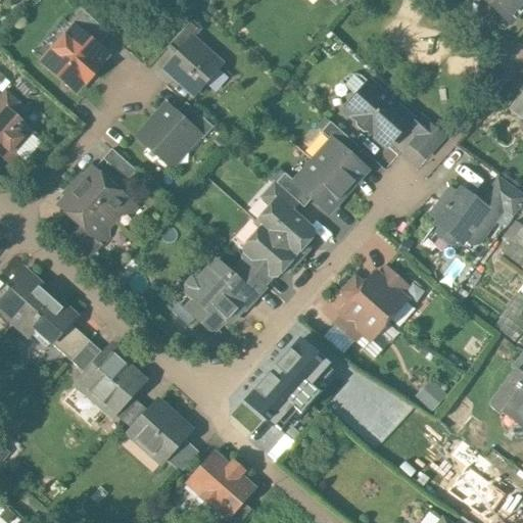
[(522,0),(482,0),(510,25),(522,8),(522,0)]
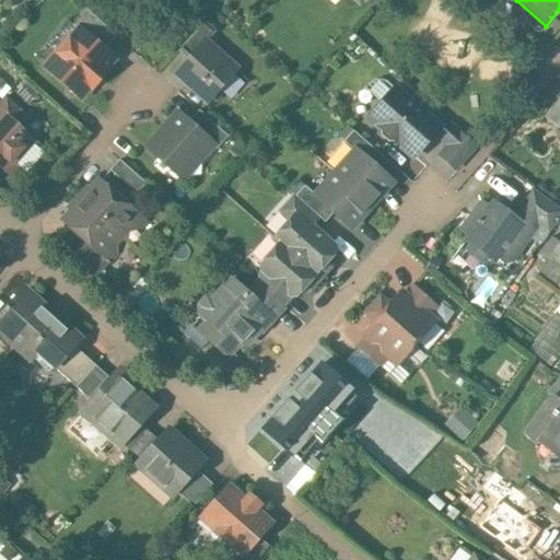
[(116,37),(86,11),(73,26),(80,32),(81,32),(104,51),(116,37)]
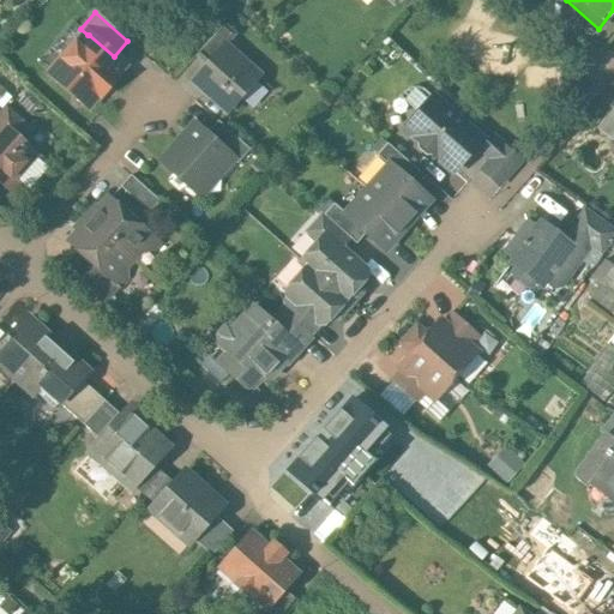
[(236,35),(224,24),(196,56),(206,66),(223,47),(224,48),(236,35)]
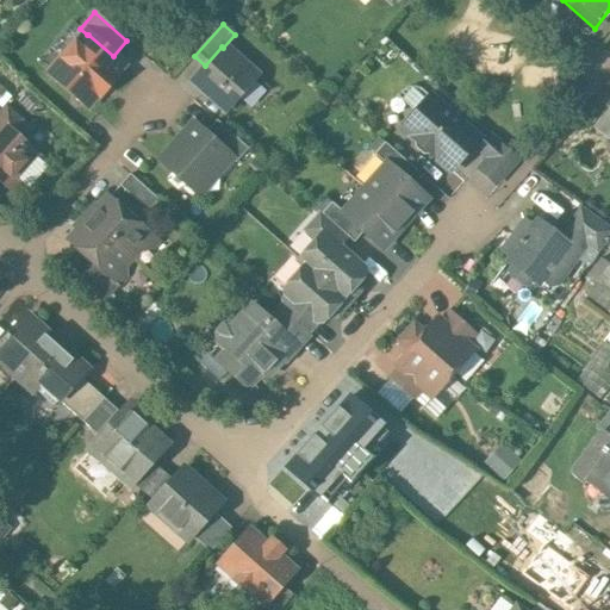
[(113,56),(88,35),(87,35),(79,45),(76,44),(50,73),(87,106),(99,93),(100,95),(114,80),(112,79),(124,66),(113,56)]
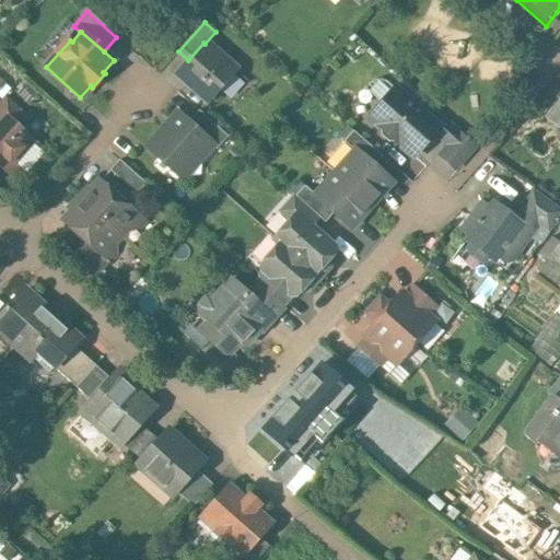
[(205,44),(203,43),(188,60),(176,73),(209,102),(235,71),(205,44)]
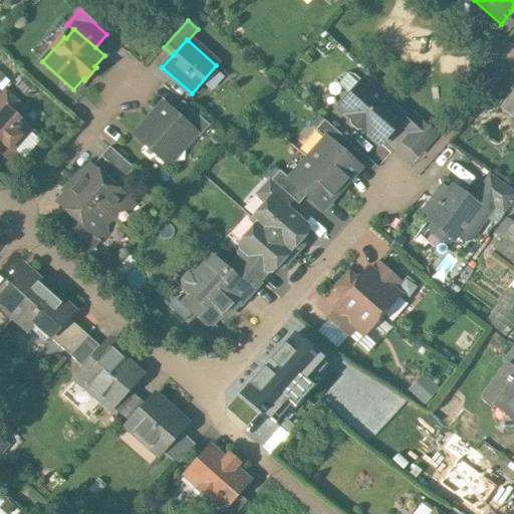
[(403,117),(363,83),(340,109),(349,117),(349,125),(356,131),(363,131),(379,145),(403,117)]
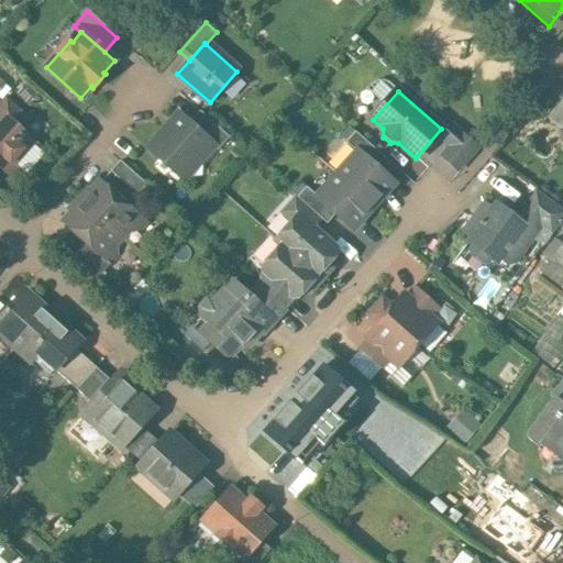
[(22,114),(4,98),(0,102),(0,122),(4,118),(13,124),(22,114)]
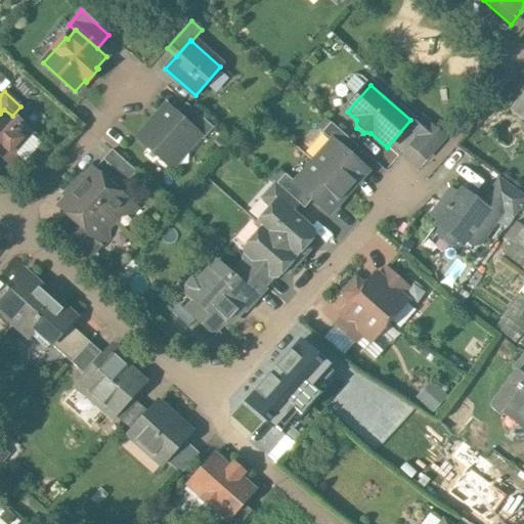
[(523,94),(513,110),(523,117),(523,94)]
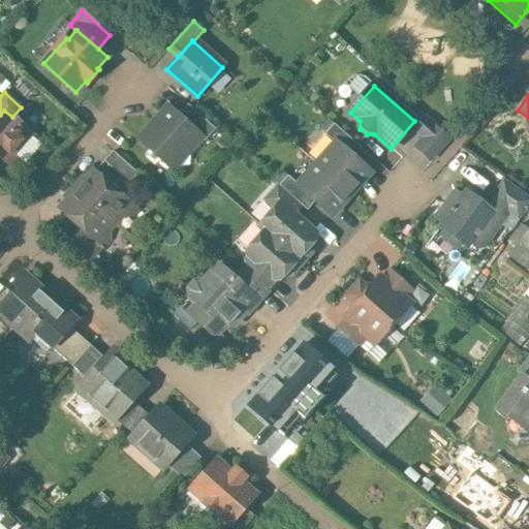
[(216,129),(188,104),(178,116),(200,137),(205,142),(216,129)]
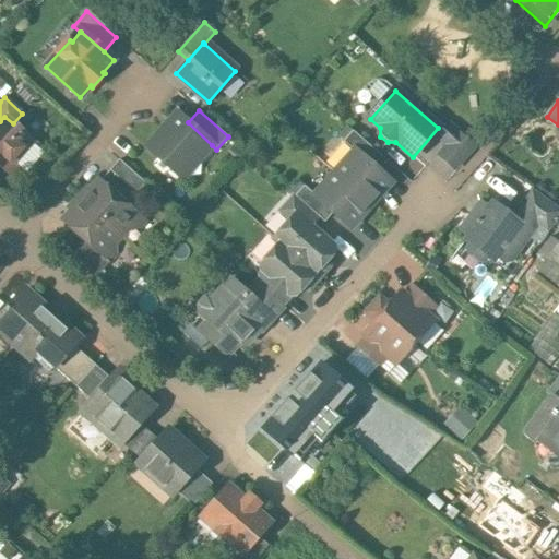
[(188,122),(177,114),(146,146),(177,175),(195,154),(200,158),(212,145),(188,122)]
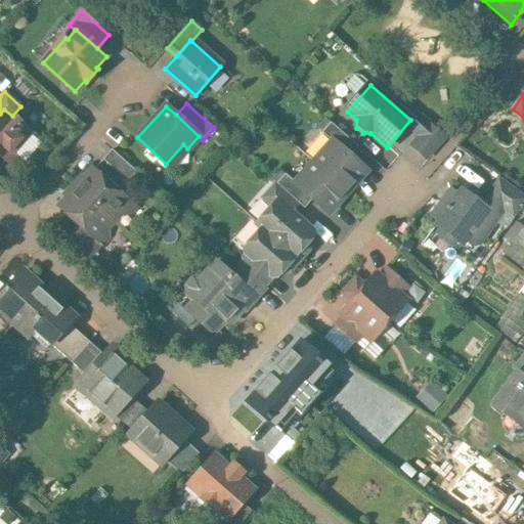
[(12,116),(4,110),(0,114),(0,155),(7,162),(32,134),(31,133),(30,127),(24,122),(18,122),(12,116)]
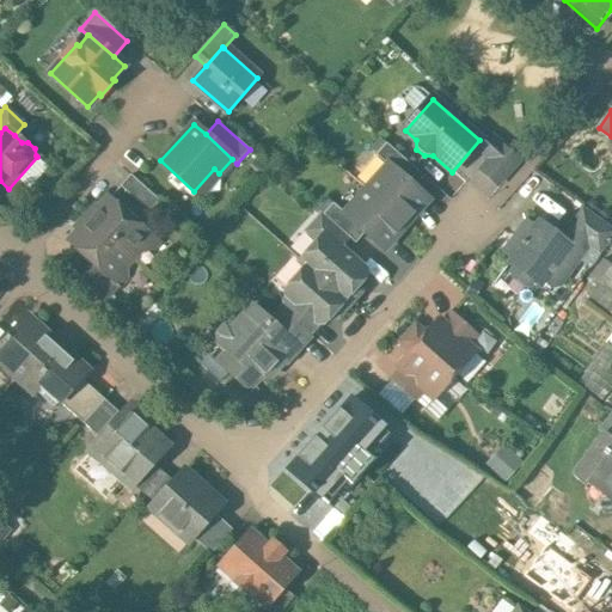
[(519,160),(491,135),(478,150),(489,159),(481,170),(497,185),(519,160)]
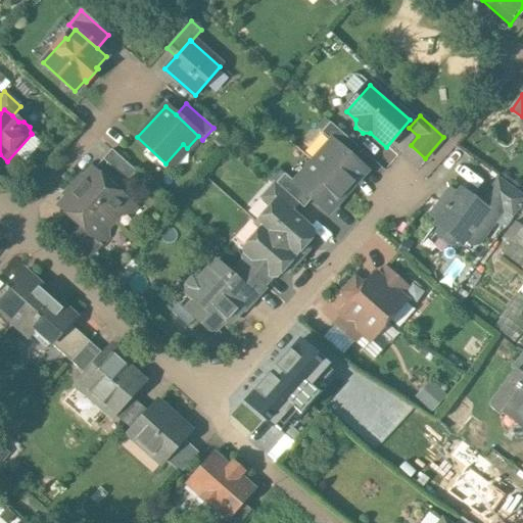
[(358,147),(330,123),(321,133),(332,142),(333,142),(349,156),(358,147)]
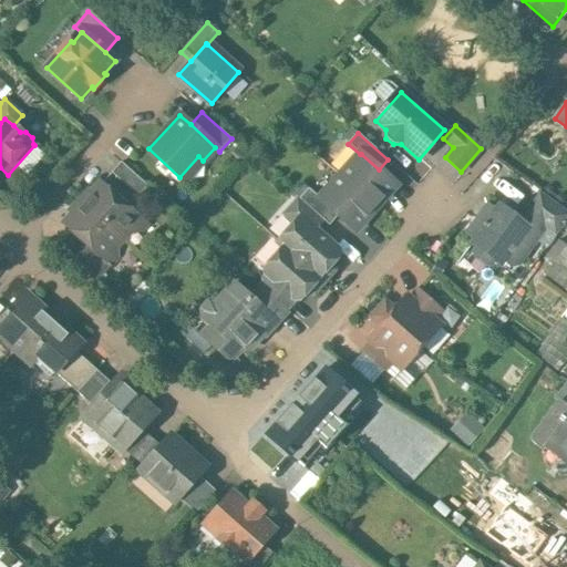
[(379,169),(361,154),(360,154),(340,176),(374,207),(395,184),(379,169)]
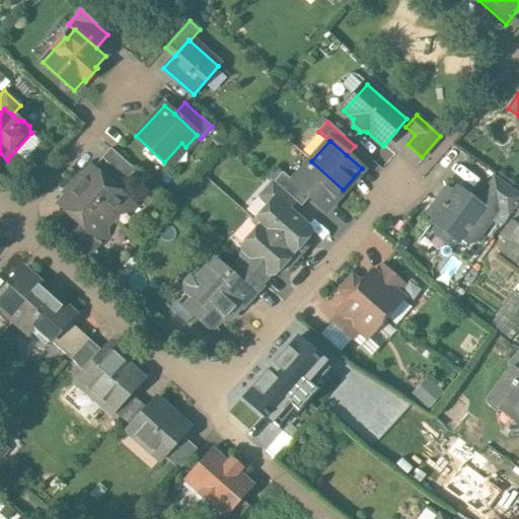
[(135,170),(110,148),(101,158),(126,180),(135,170)]
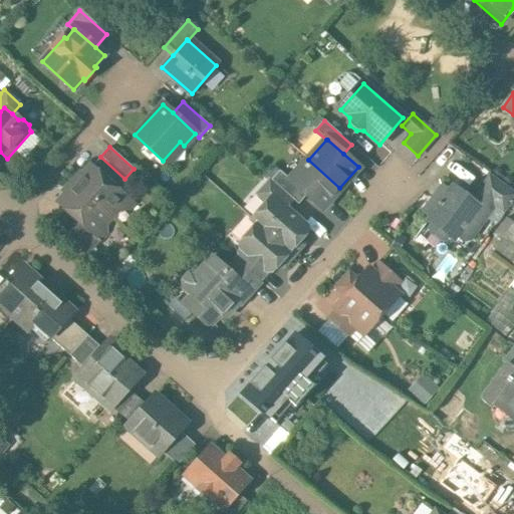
[(339,188),(308,160),(290,181),(289,181),(306,196),(321,209),(339,188)]
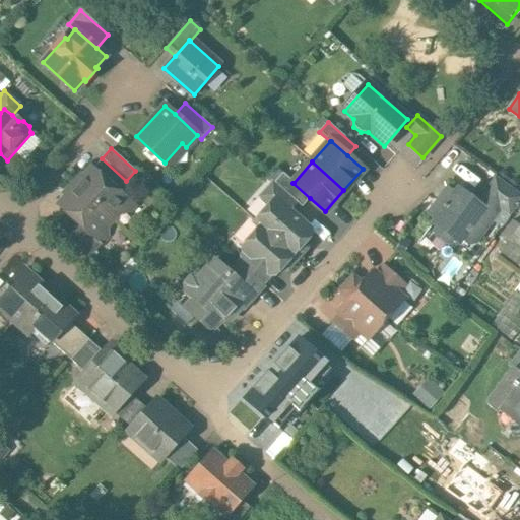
[(136,206),(93,169),(85,178),(85,182),(78,190),(113,220),(120,213),(128,212),(130,212),(136,206)]
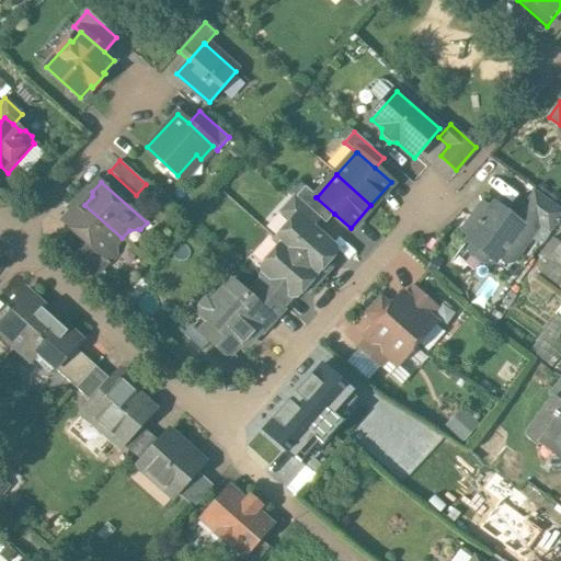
[(317,197),(306,186),(296,197),(319,218),(325,224),(334,214),(316,197),(317,197)]
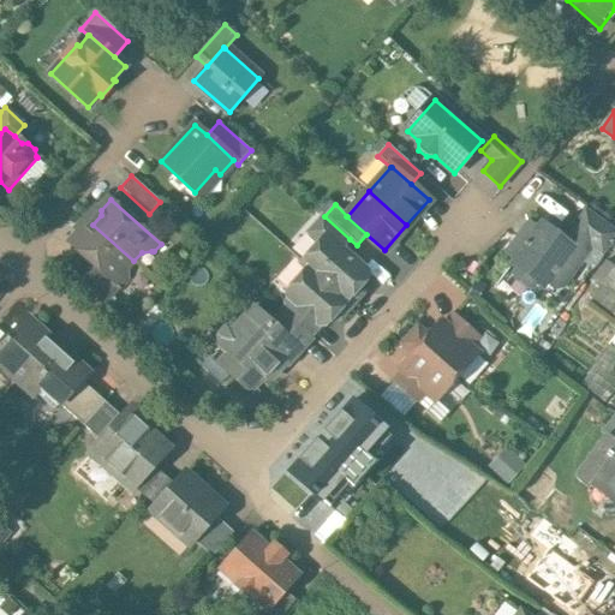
[(614,230),(585,208),(562,239),(541,224),(537,230),(531,224),(508,255),(514,260),(511,264),(517,269),(514,274),(514,280),(527,290),(532,288),(536,284),(543,288),(550,278),(562,287),(591,249),(603,257),(614,239),(614,230)]
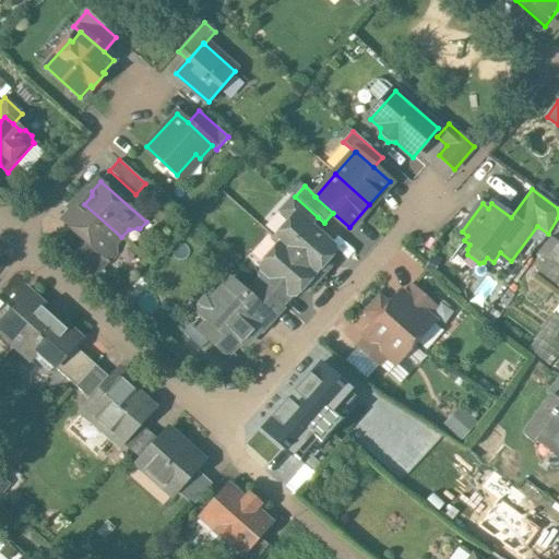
[(318,217),(295,197),(282,212),(290,221),(296,215),(309,227),(318,217)]
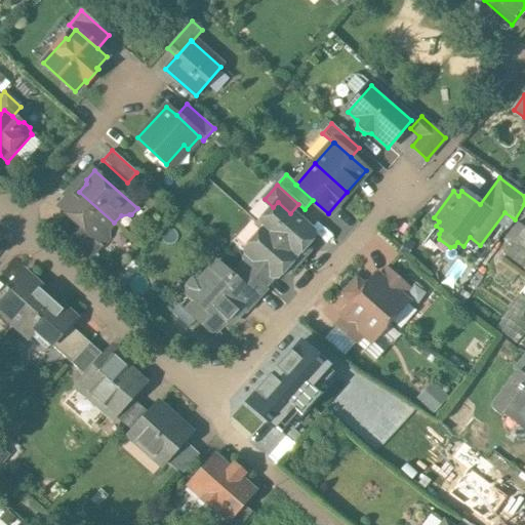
[(114,223),(79,192),(72,200),(68,200),(59,208),(80,227),(103,247),(108,241),(108,239),(108,231),(114,223)]
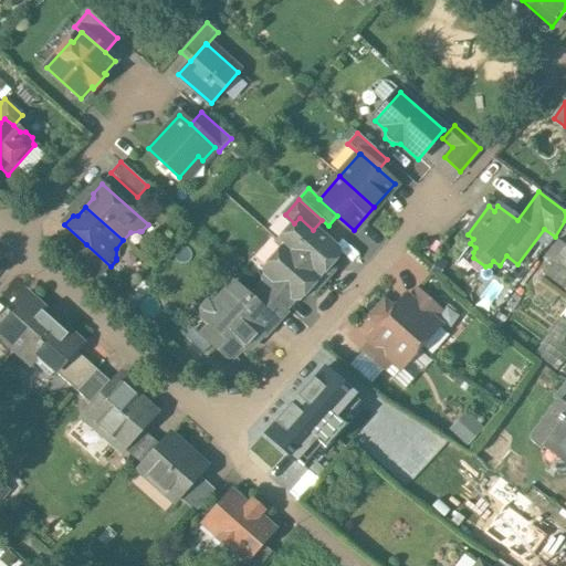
[(313,230),(300,218),(294,223),(279,241),(275,238),(275,239),(323,281),(331,272),(331,263),(336,257),(336,250),(313,230)]
